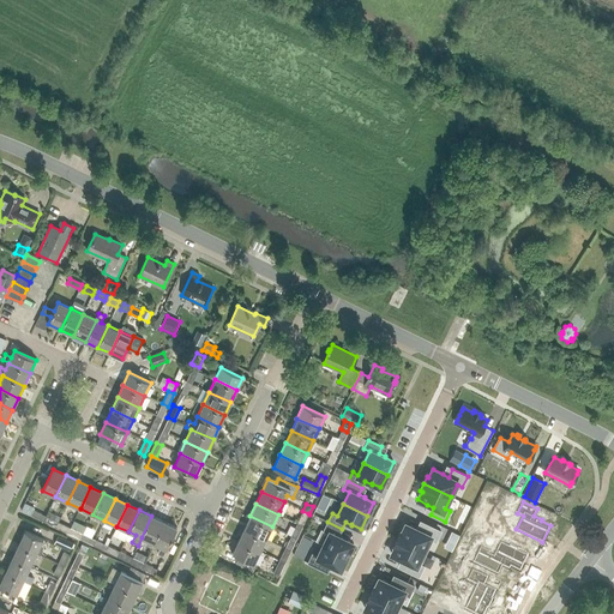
[(154,543),(164,522),(151,516),(142,537),(148,541),(145,546),(151,548),(154,543)]
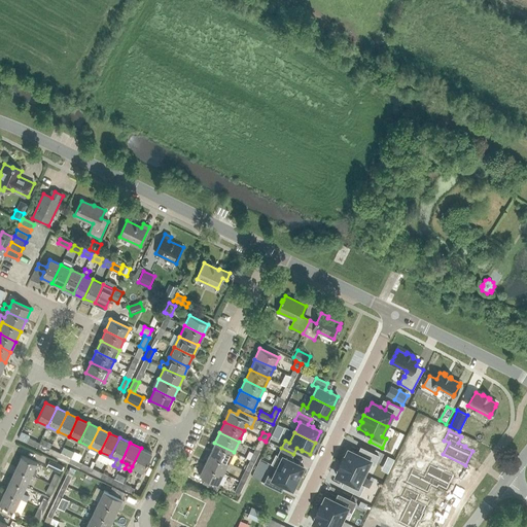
[(229,462),(234,452),(214,443),(210,453),(229,462)]
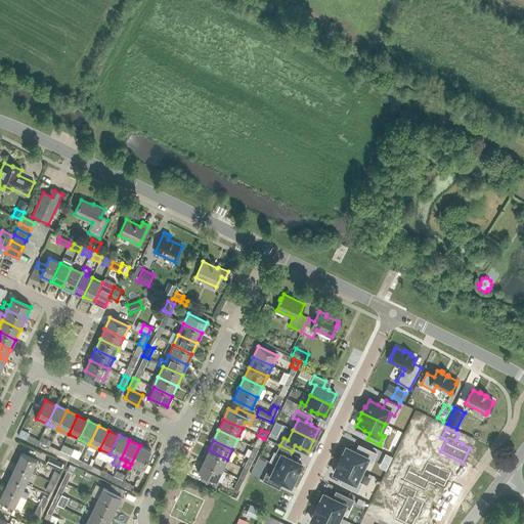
[(139,475),(142,469),(150,450),(140,445),(131,464),(137,467),(134,473),(139,475)]
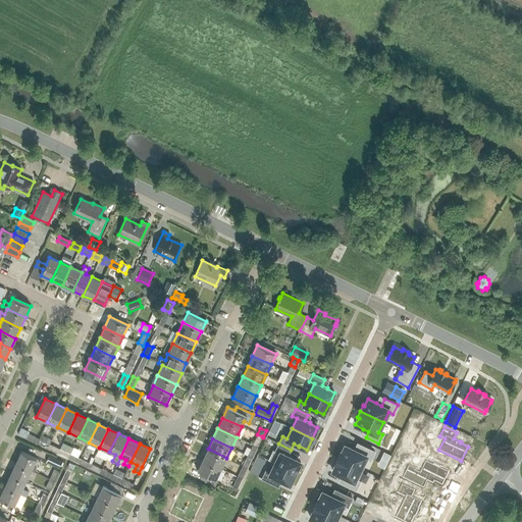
[(279,454),(274,463),(295,473),(301,462),(293,459),(294,458),(288,455),(291,450),(278,444),(275,451),(279,454)]
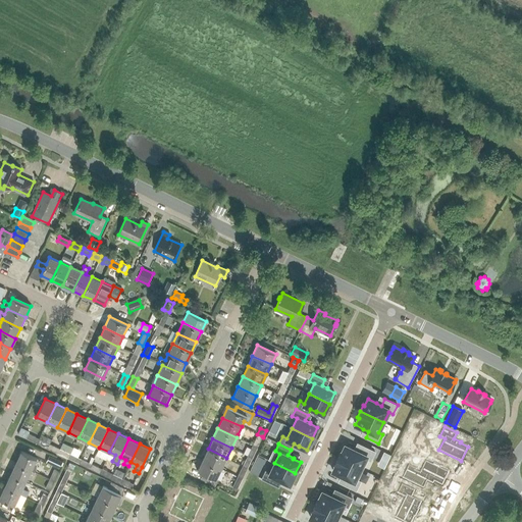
[(341,452),(337,458),(361,469),(366,458),(370,461),(374,452),(362,446),(359,452),(354,450),(345,446),(342,452),(341,452)]
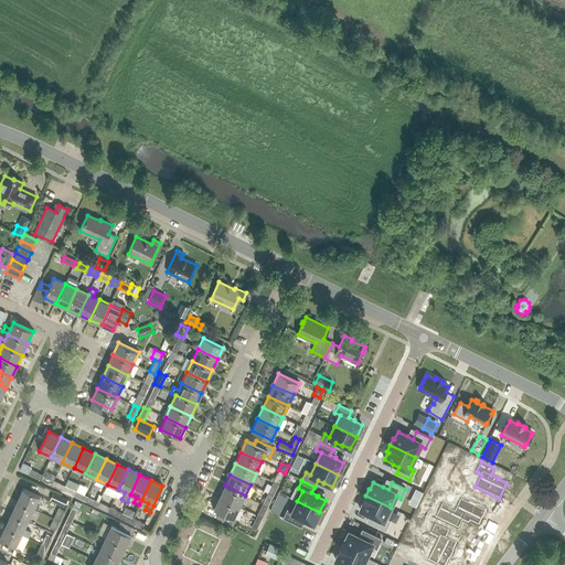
[(245,496),(225,486),(220,498),(240,507),(245,496)]
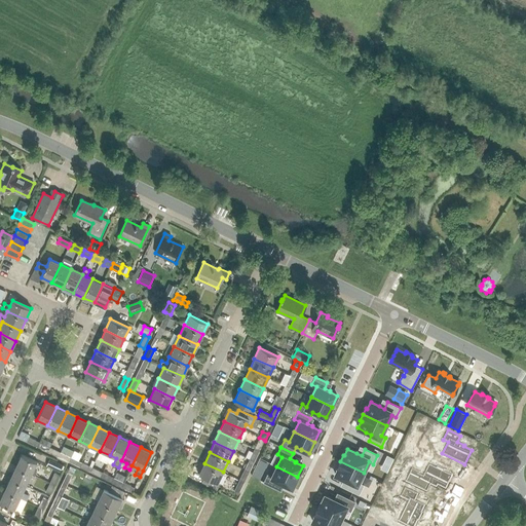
[(34,476),(37,471),(34,470),(37,462),(22,455),(15,466),(31,474),(34,476)]
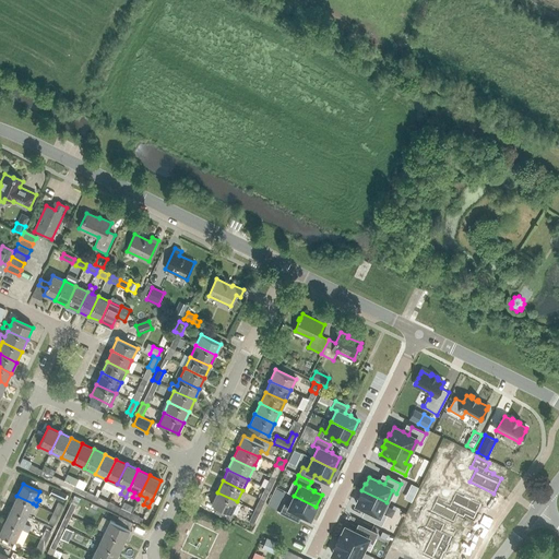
[(52,489),(49,496),(63,502),(67,496),(67,495),(52,488),(52,489)]
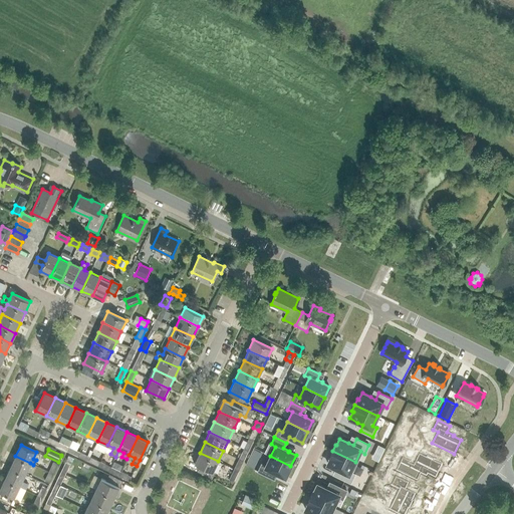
[(330,457),(327,464),(336,468),(341,470),(338,477),(350,483),(354,474),(350,472),(355,462),(332,451),(329,457),(330,457)]
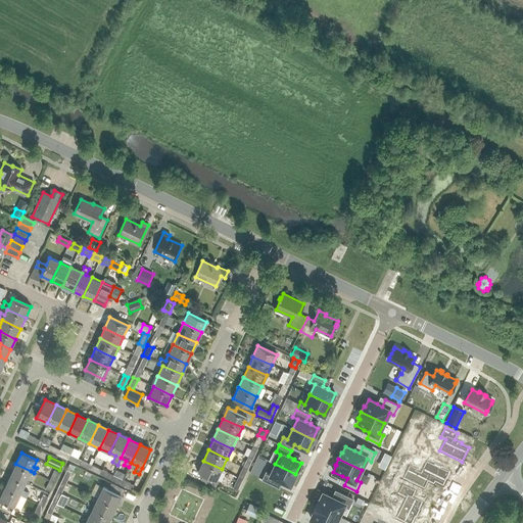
[(217,480),(222,469),(203,461),(198,471),(205,475),(217,480)]
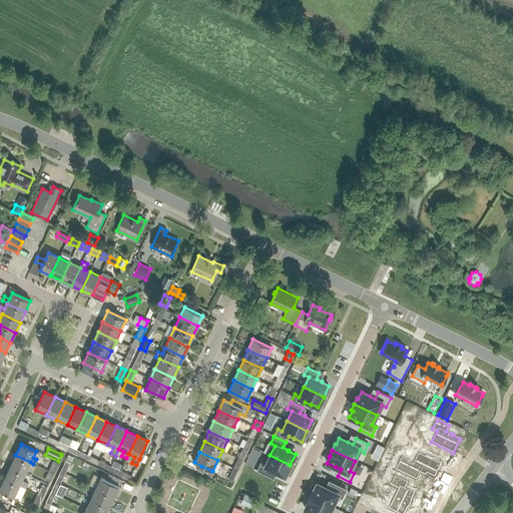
[(402,457),(395,469),(416,480),(420,472),(425,475),(426,473),(434,477),(441,464),(433,460),(434,459),(426,455),(426,456),(418,453),(412,465),(408,463),(409,461),(402,457)]
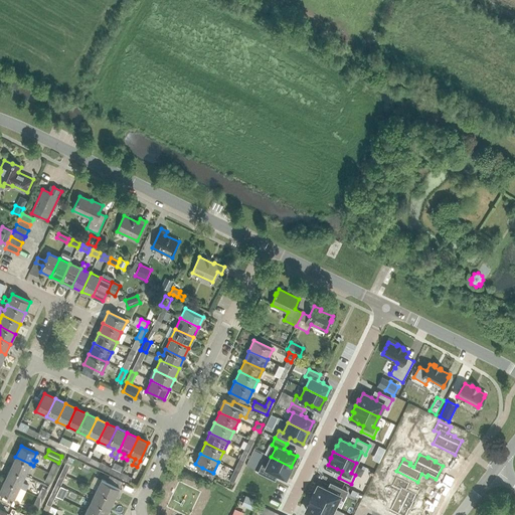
[(25,476),(30,464),(15,457),(10,469),(25,476)]
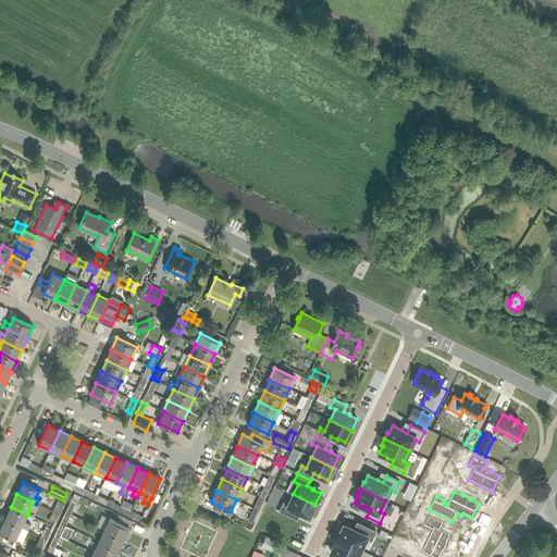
[(283,503),(280,510),(292,517),(295,511),(300,514),(301,512),(309,517),(314,505),(293,494),(288,505),(283,503)]
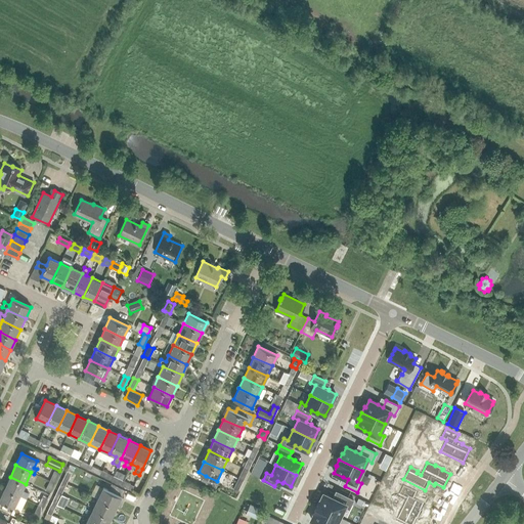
[(51,478),(49,481),(55,483),(59,474),(54,472),(51,478)]
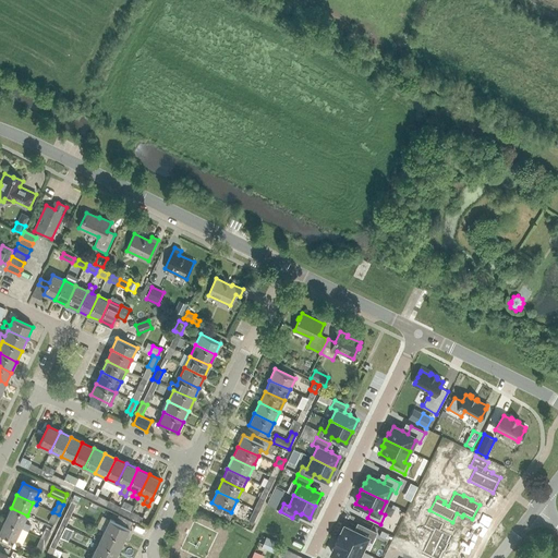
[(219,507),(216,512),(230,520),(233,513),(231,512),(219,507)]
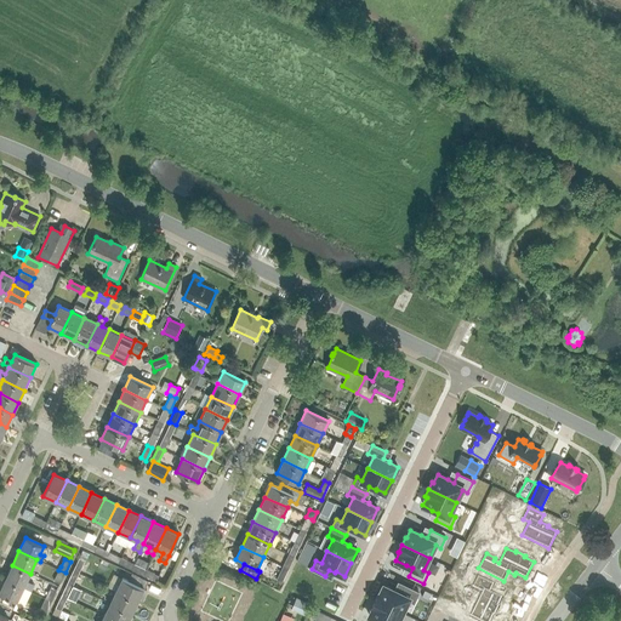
[(12,565),(5,580),(23,588),(30,574),(12,565)]
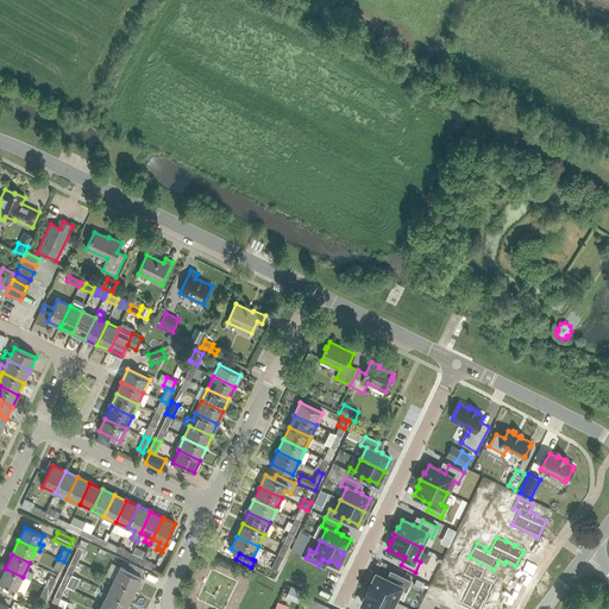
[(58,572),(64,562),(57,559),(55,564),(52,569),(58,572)]
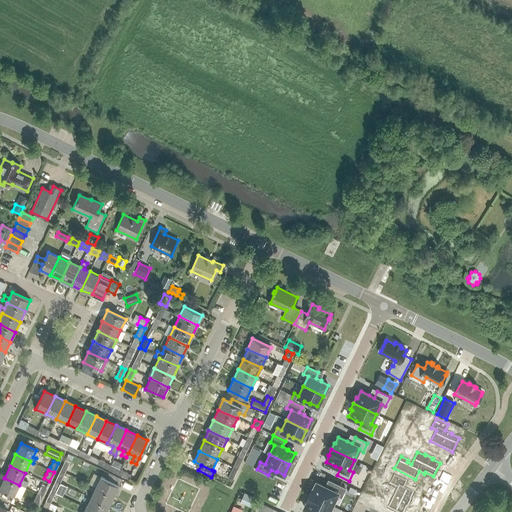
[(109,473),(106,479),(119,486),(122,479),(109,473)]
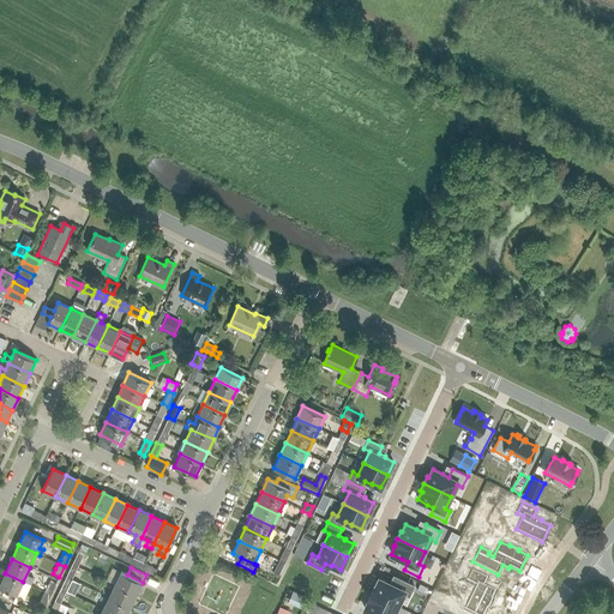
[(473,594),(465,608),(475,613),(483,613),(487,607),(488,608),(492,599),(495,590),(494,590),(483,584),(487,577),(473,570),(468,579),(477,584),(473,594)]
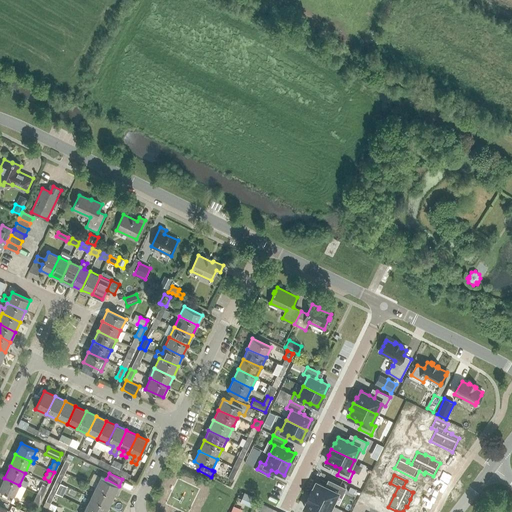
[(101,477),(95,488),(113,497),(119,486),(106,479),(101,477)]
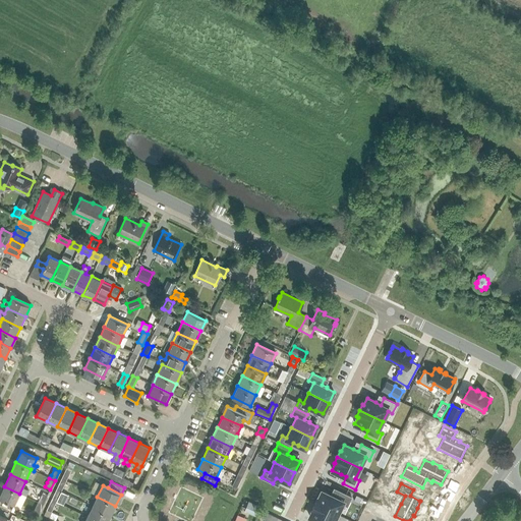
[(4,486),(0,495),(0,498),(17,506),(19,502),(16,500),(19,494),(4,486)]
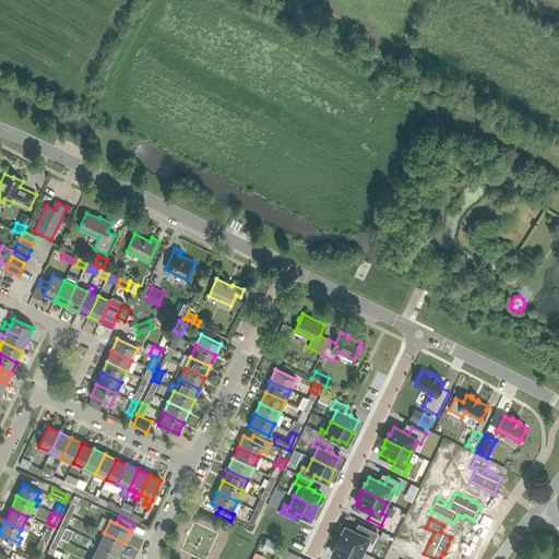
[(341,533),(337,539),(363,551),(367,540),(372,543),(377,534),(364,526),(360,534),(345,526),(342,534),(341,533)]
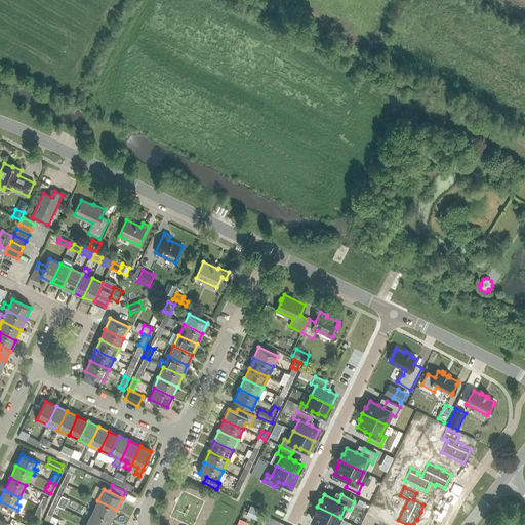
[(43,508),(48,498),(43,496),(38,506),(43,508)]
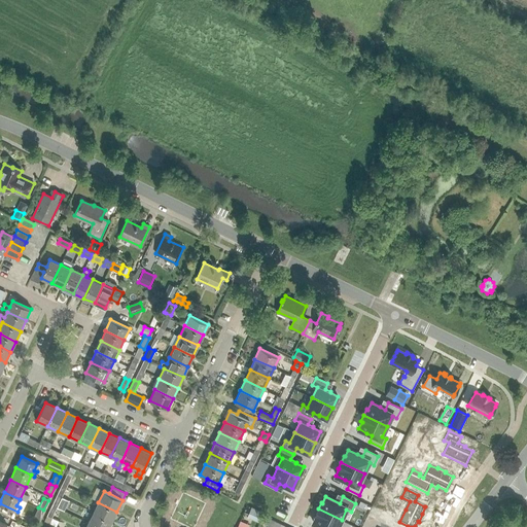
[(112,521),(116,512),(98,502),(94,513),(112,521)]
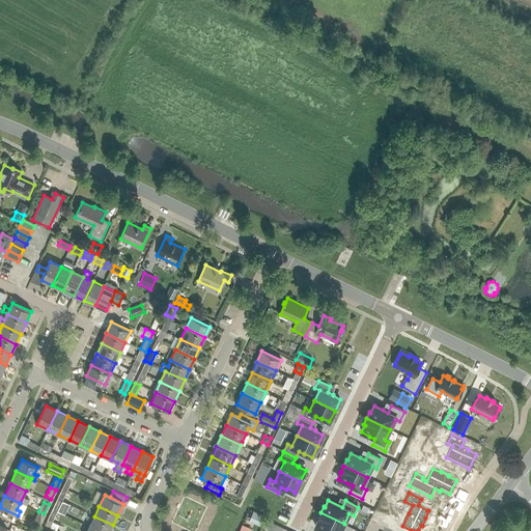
[(53,509),(48,521),(52,523),(57,512),(53,509)]
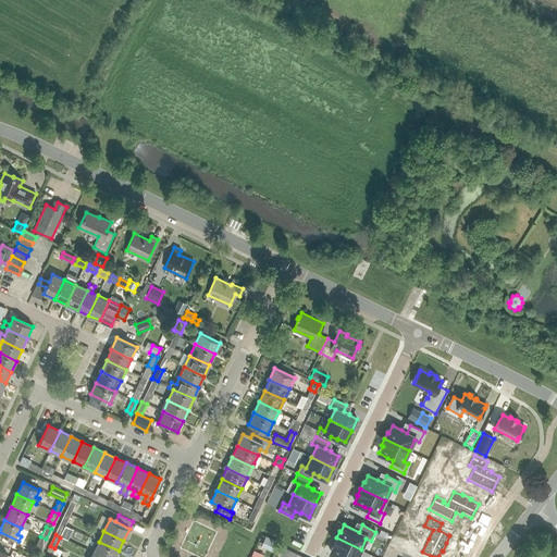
[(41,548),(46,539),(40,536),(36,546),(41,548)]
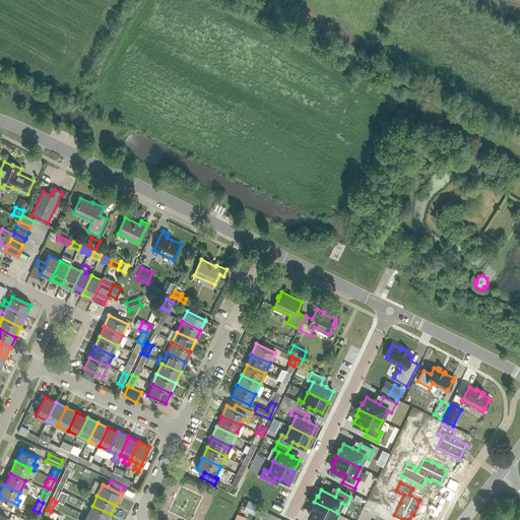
[(258,509),(260,506),(248,501),(246,506),(257,511),(258,509)]
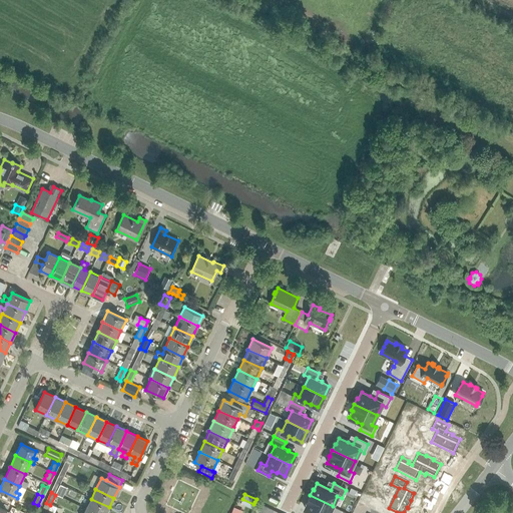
[(308,502),(305,508),(314,512),(329,512),(333,506),(310,495),(307,501),(308,502)]
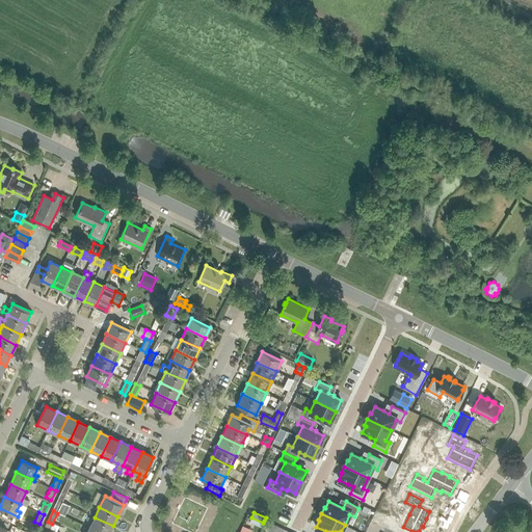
[(97,531),(109,531),(113,526),(95,517),(89,528),(97,531)]
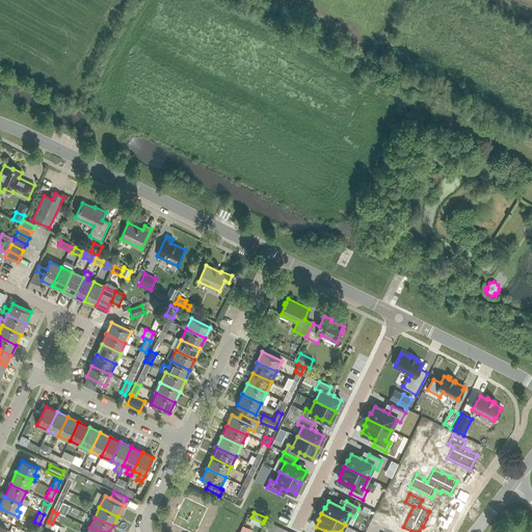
[(267,528),(274,531),(276,526),(270,523),(267,528)]
